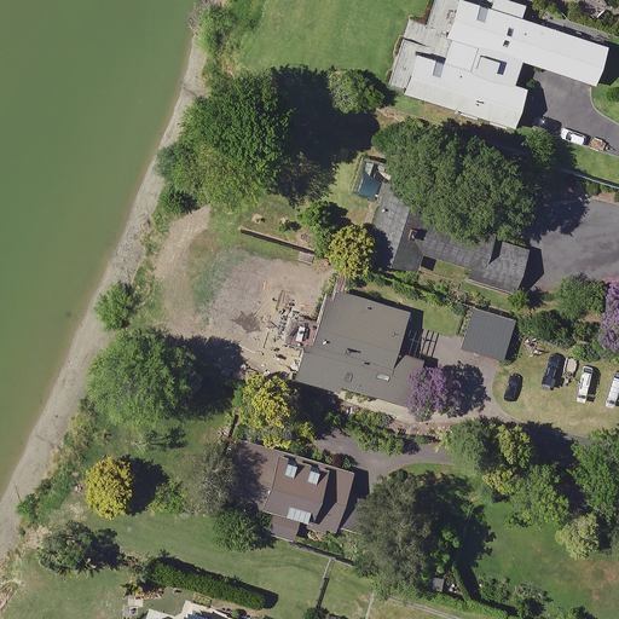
[(543,4),(531,0),(437,0),(428,27),(412,22),(391,86),(518,131),(532,90),(519,86),(526,62),(599,86),(612,48),(537,22),(543,4)]
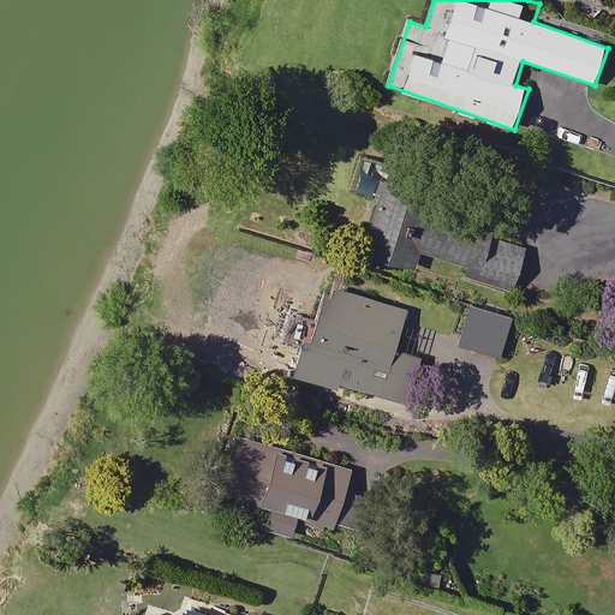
[(401,193),(407,172),(363,159),(353,193),(382,202),(368,255),(418,268),(422,251),(469,263),(465,275),(517,288),(529,245),(431,220),(436,202),(401,193)]
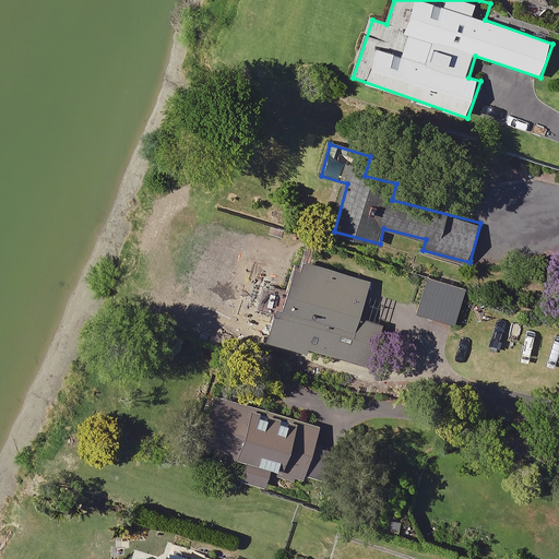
[(372,282),(298,265),(289,301),(284,300),(274,343),(373,365),(378,345),(359,341),(372,282)]
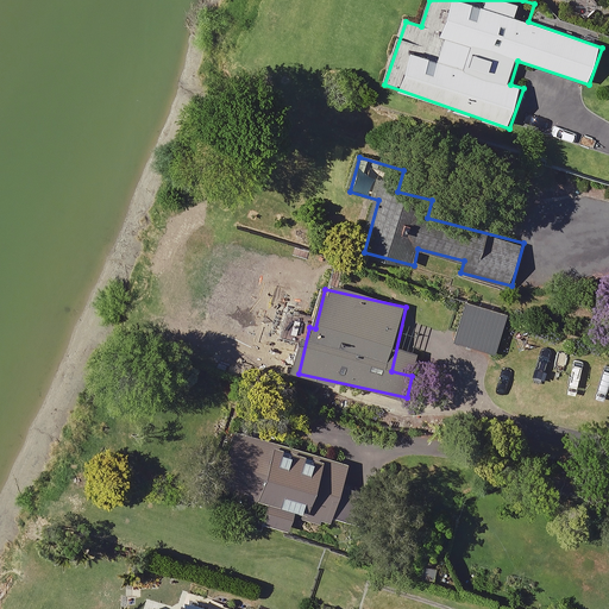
[(508,316),(470,305),(458,341),(497,353),(508,316)]
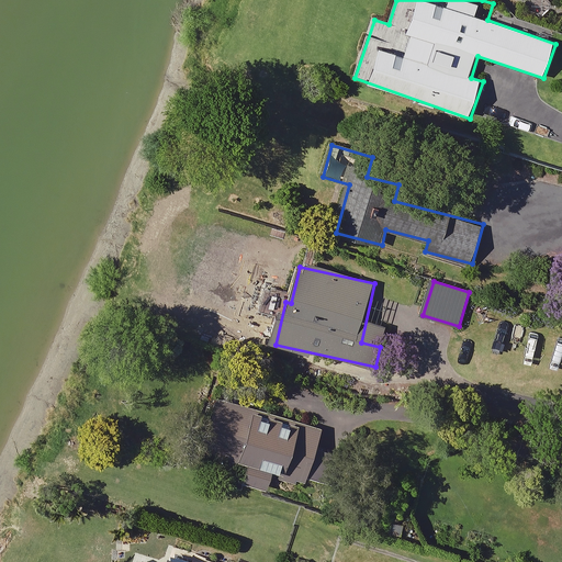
[(203,452),(246,463),(242,478),(277,486),(280,472),(324,483),(332,451),(319,448),(324,428),(216,401),(203,452)]
